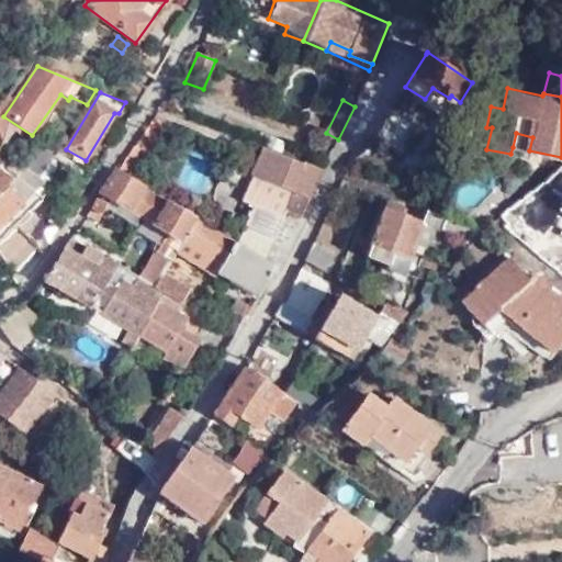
[(419,125),(392,108),(374,136),(403,154),(419,125)]
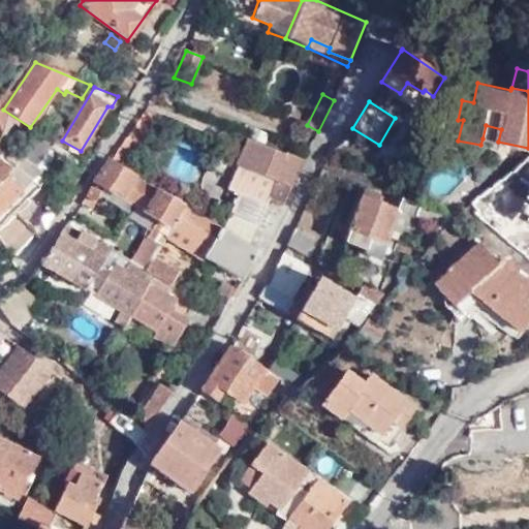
[(155,120),(143,111),(110,160),(122,167),(155,120)]
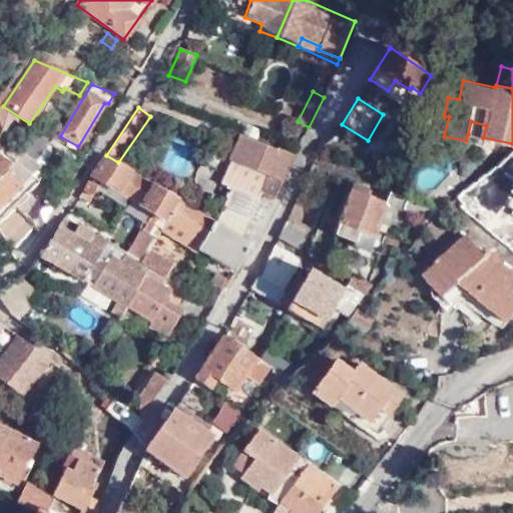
[(449,116),(444,116),(440,134),(444,136),(449,116)]
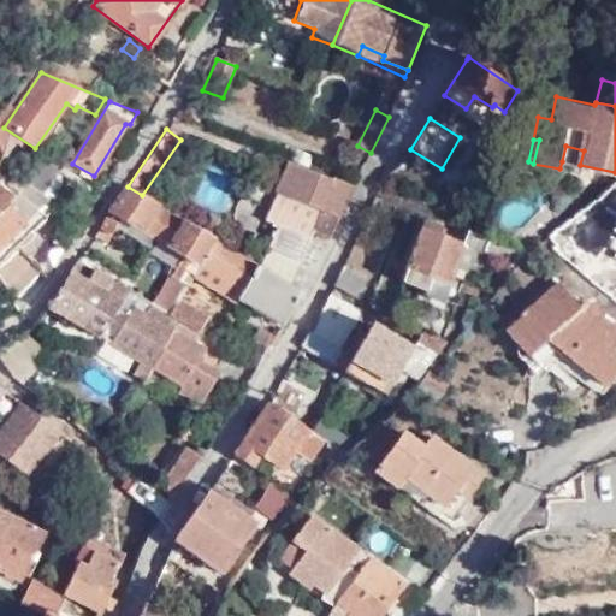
[(562,161),(580,165),(584,150),(566,146),(562,161)]
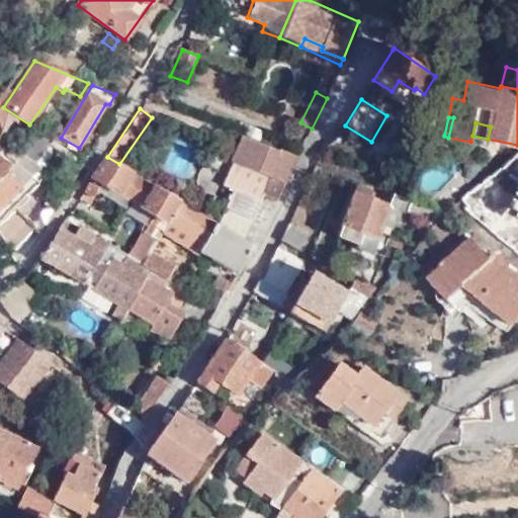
[(256,141),(243,136),(232,162),(269,178),(262,196),(276,201),(296,156),(279,149),(276,153),(256,144),(256,141)]
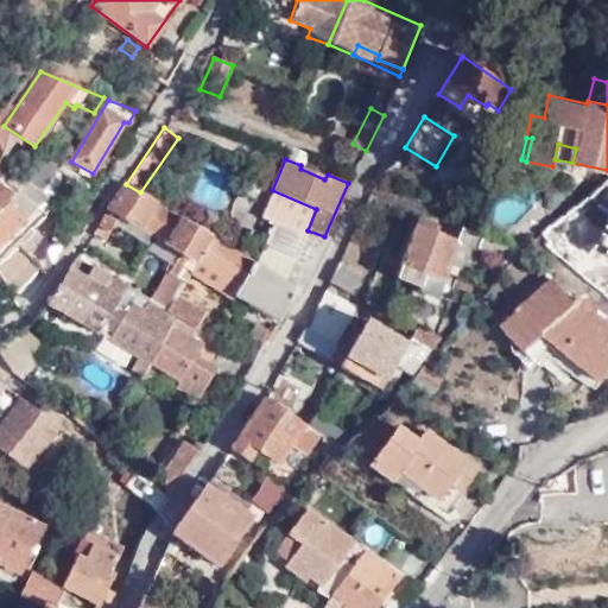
[(19,189),(25,181),(11,170),(5,178),(19,189)]
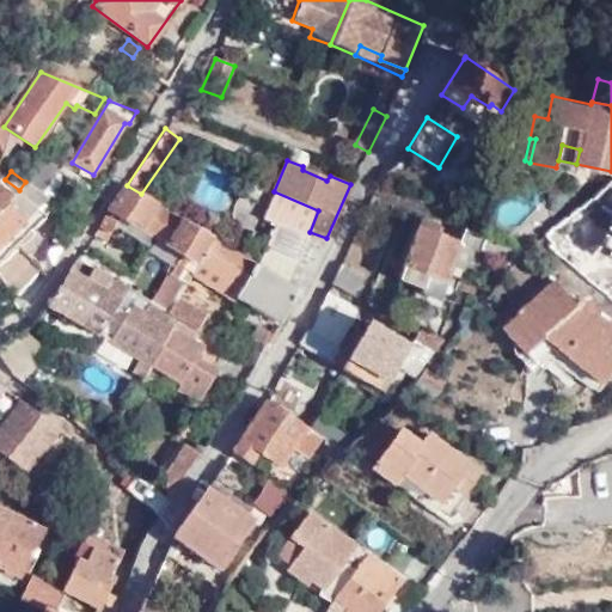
[(0,184),(0,248),(37,213),(19,191),(13,197),(0,184)]
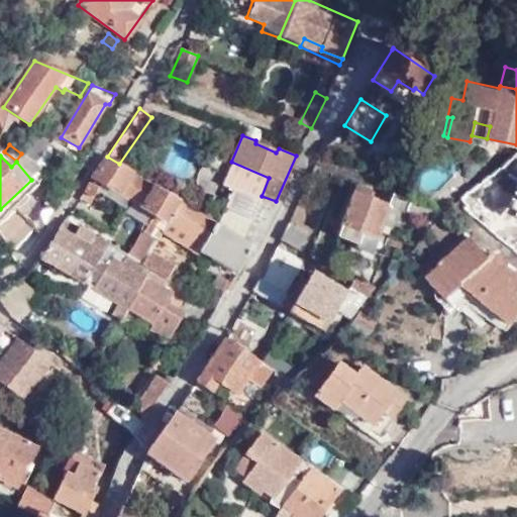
[(119,164),(107,157),(83,193),(93,199),(103,183),(132,200),(143,179),(119,164)]
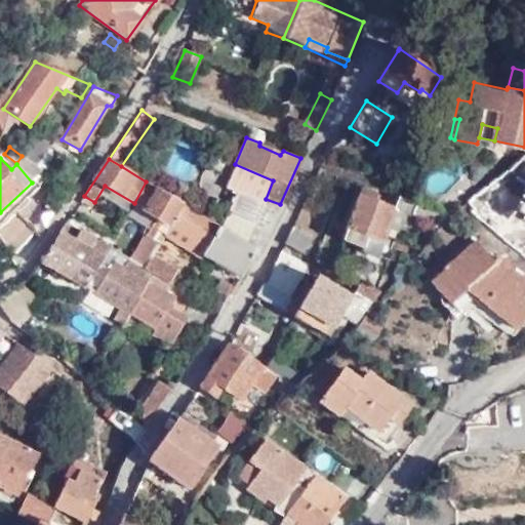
[(273,180),(235,164),(226,187),(228,188),(237,192),(264,204),(266,199),(273,180)]
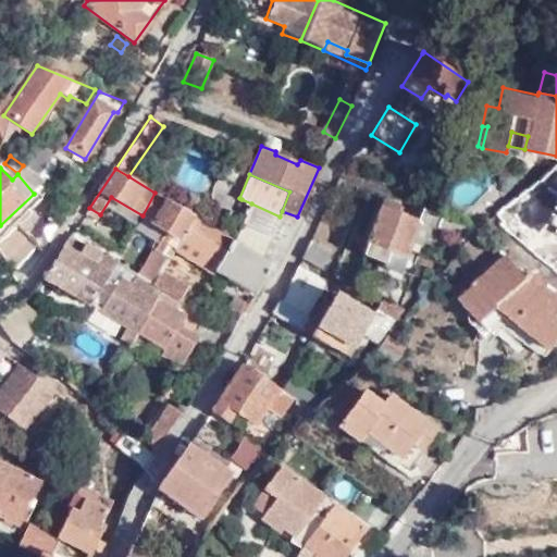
[(556,177),(546,186),(556,201),(556,177)]
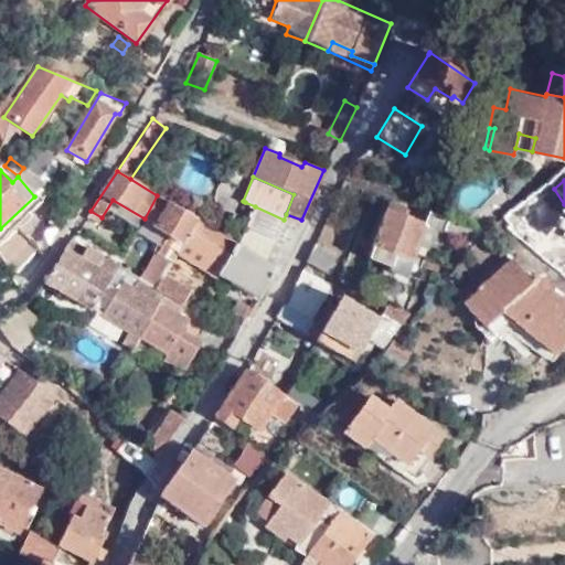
[(196,220),(157,195),(145,219),(179,240),(174,244),(180,247),(183,243),(196,220)]
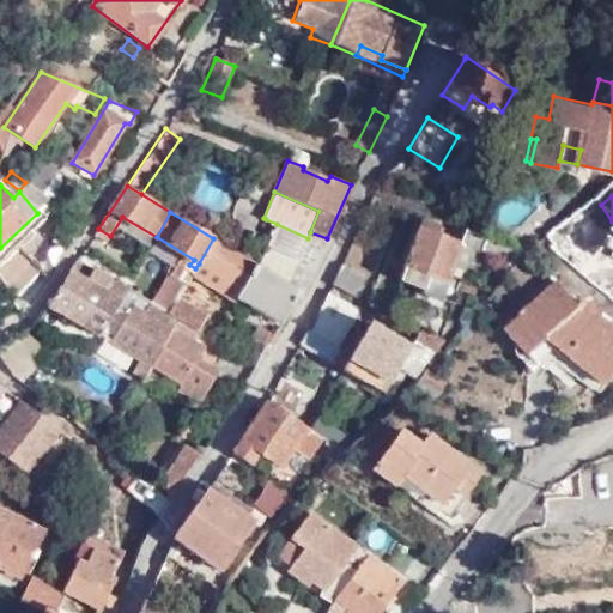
[(271,237),(277,224),(266,219),(260,232),(271,237)]
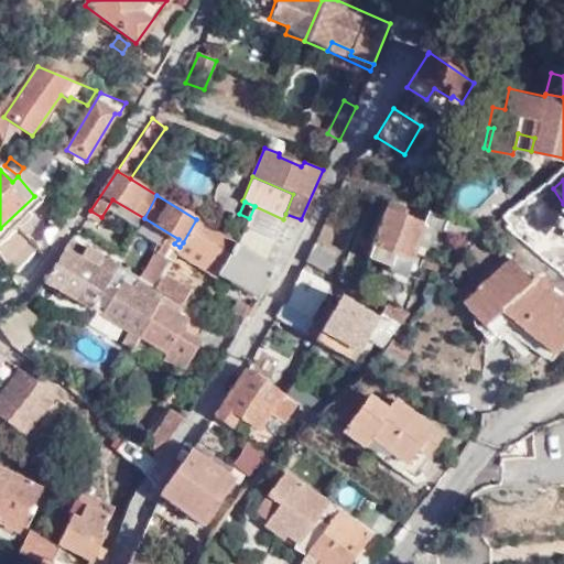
[(283,219),(255,206),(249,218),(246,226),(274,239),(283,219)]
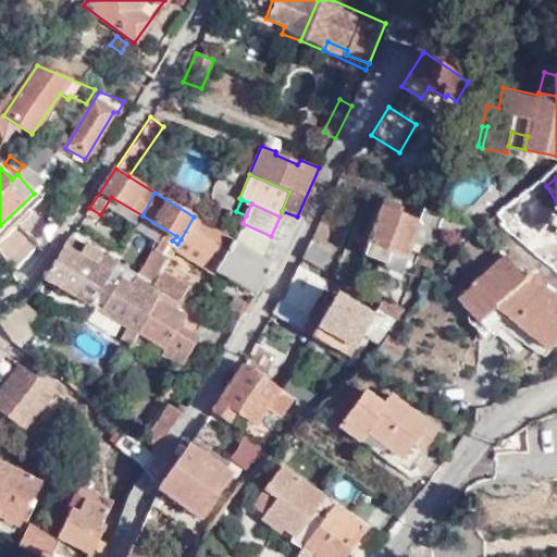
[(467,239),(472,227),(425,209),(421,221),(384,207),(364,255),(387,264),(393,252),(407,258),(410,250),(419,254),(432,225),(467,239)]
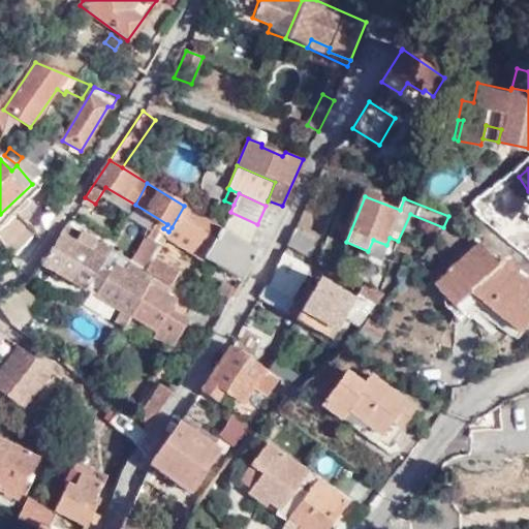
[(244,281),(260,251),(184,206),(172,227),(190,239),(184,249),(204,261),(206,257),(244,281)]
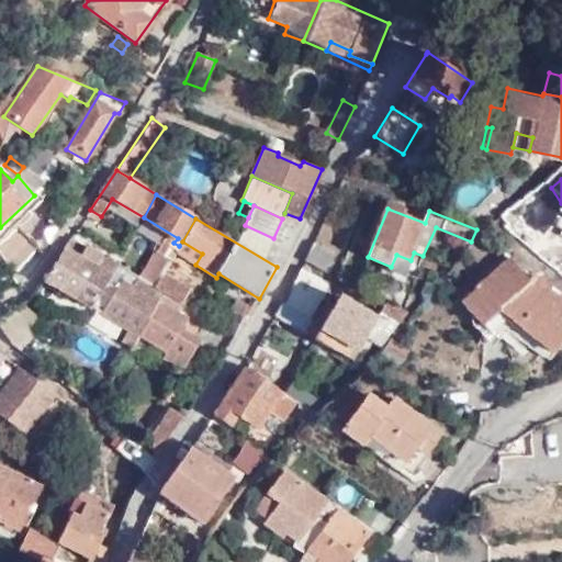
[(0,254),(4,262),(11,274),(35,248),(19,228),(0,244),(0,254)]
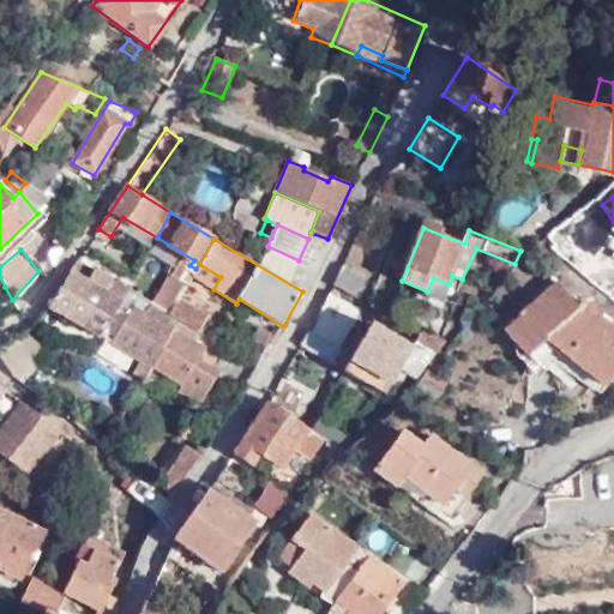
[(130,290),(79,259),(48,306),(100,338),(130,290)]
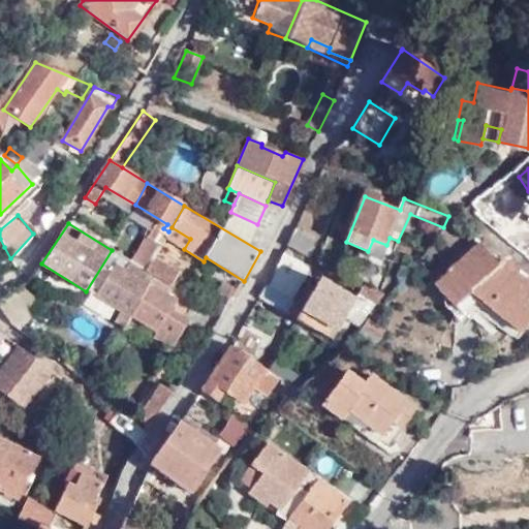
[(296,226),(287,245),(311,256),(320,238),(296,226)]
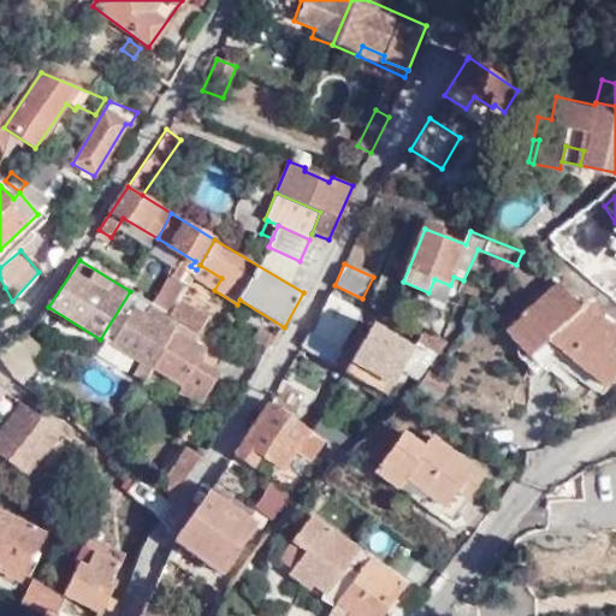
[(200,265),(196,270),(193,277),(214,290),(221,278),(200,265)]
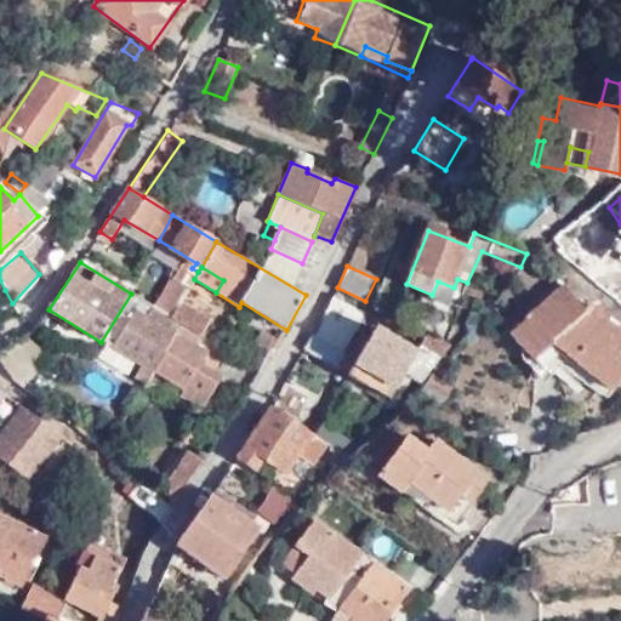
[(620,357),(617,354),(620,349),(620,329),(591,305),(586,308),(567,281),(563,285),(558,280),(530,303),(534,309),(528,314),(530,318),(510,334),(536,354),(537,371),(554,370),(560,364),(575,375),(584,366),(614,389),(620,380),(620,357)]
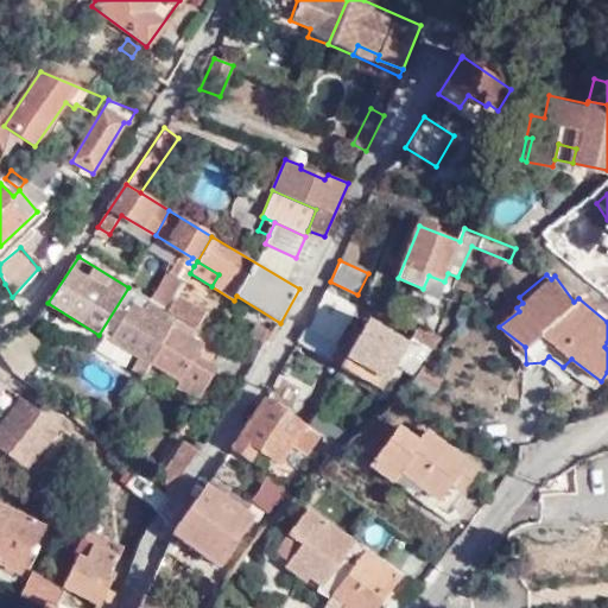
[(173,276),(156,304),(166,311),(176,296),(185,282),(173,276)]
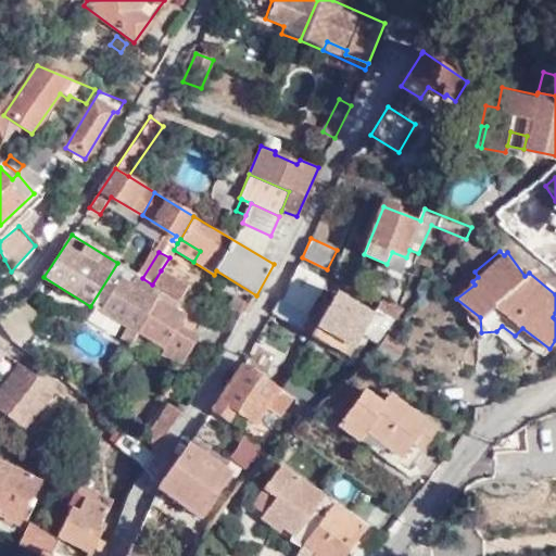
[(299,265),(272,313),(301,330),(328,281),(299,265)]
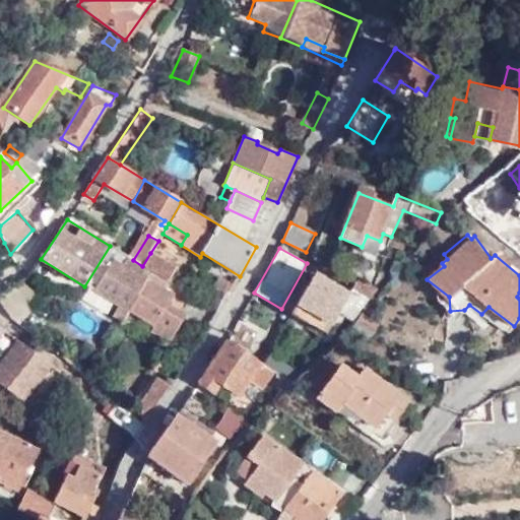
[(167,280),(167,281),(175,268),(150,253),(142,266),(152,272),(167,280)]
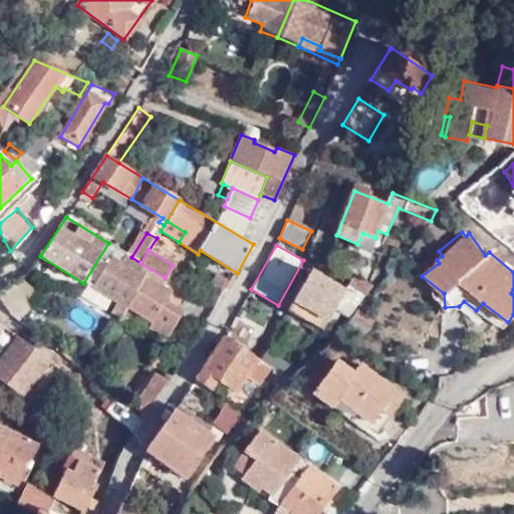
[(141,263),(132,257),(125,266),(110,257),(92,288),(116,303),(112,310),(109,313),(118,319),(126,306),(151,269),(141,263)]
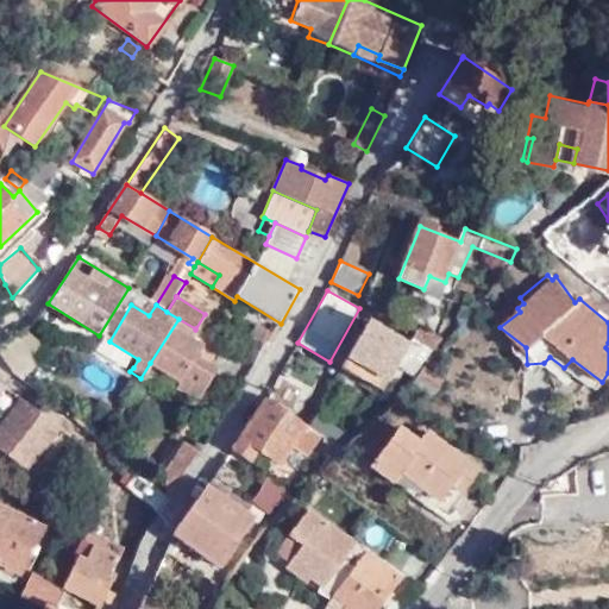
[(195,328),(179,319),(150,363),(181,382),(176,388),(196,401),(215,370),(195,357),(201,346),(188,339),(195,328)]
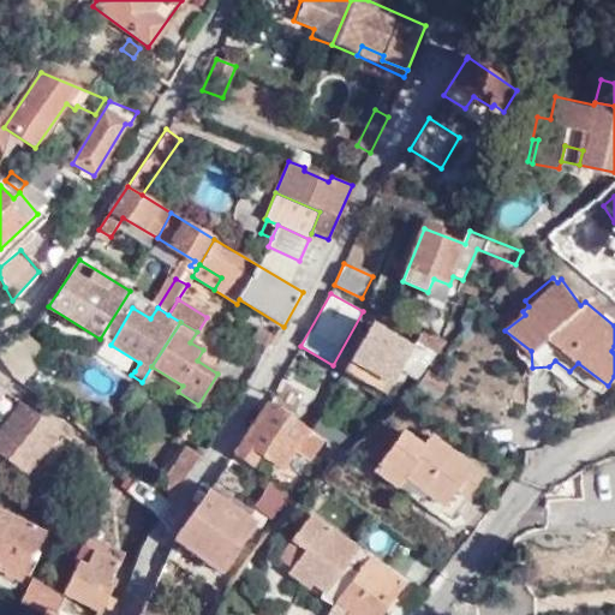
[(417,377),(434,352),(417,342),(413,347),(372,323),(345,371),(387,395),(402,370),(417,377)]
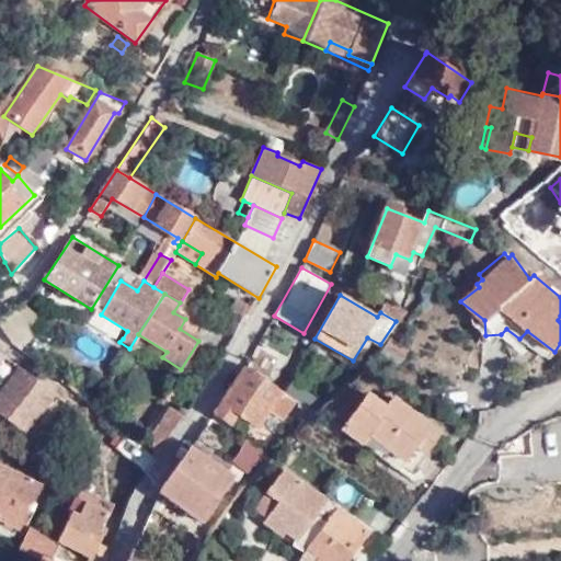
[(401,321),(409,310),(388,299),(381,310),(401,321)]
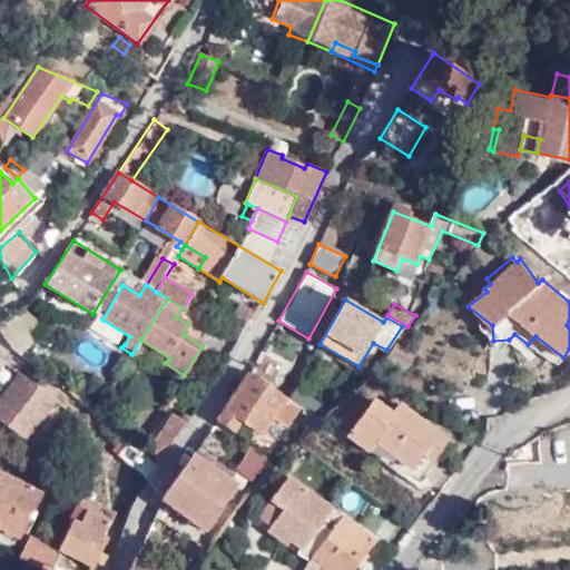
[(0,322),(0,332),(11,349),(22,357),(46,328),(22,310),(0,322)]
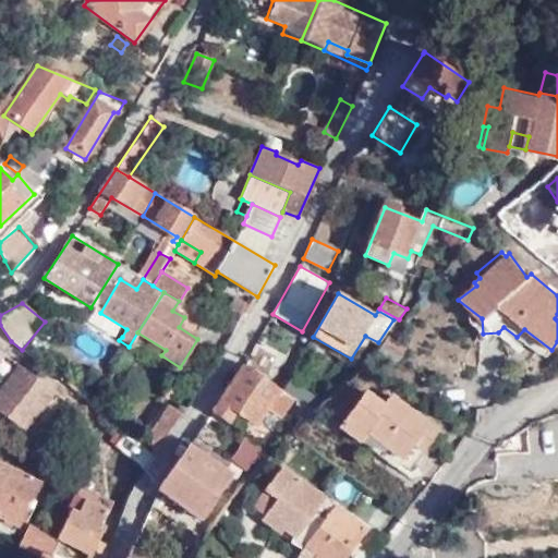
[(126,329),(100,313),(95,322),(122,337),(126,329)]
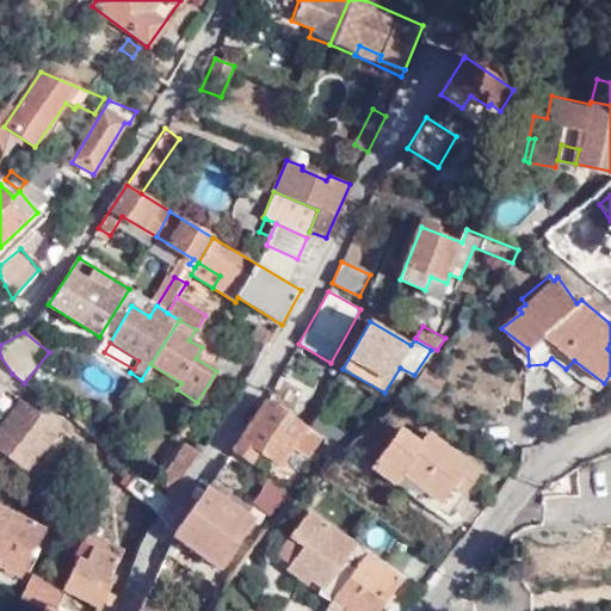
[(150,364),(141,380),(171,399),(177,389),(181,383),(150,364)]
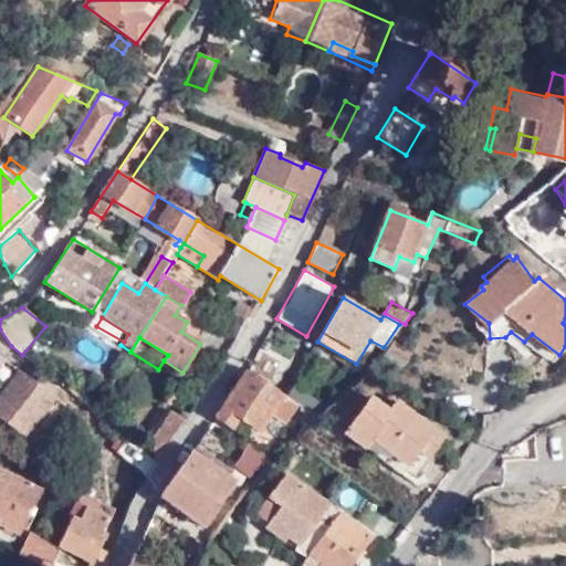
[(407,360),(415,349),(398,338),(384,359),(392,366),(399,356),(407,360)]
